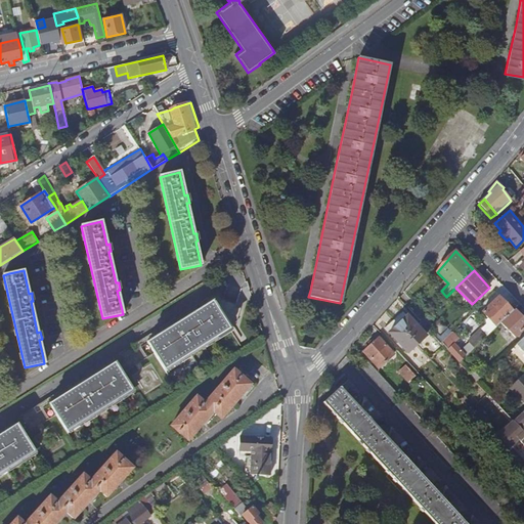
[(219,292),(0,430),(0,473),(3,471),(35,450),(25,434),(57,415),(68,431),(99,410),(132,389),(122,374),(155,353),(165,369),(198,348),(229,329),(218,310),(223,300),(219,292)]
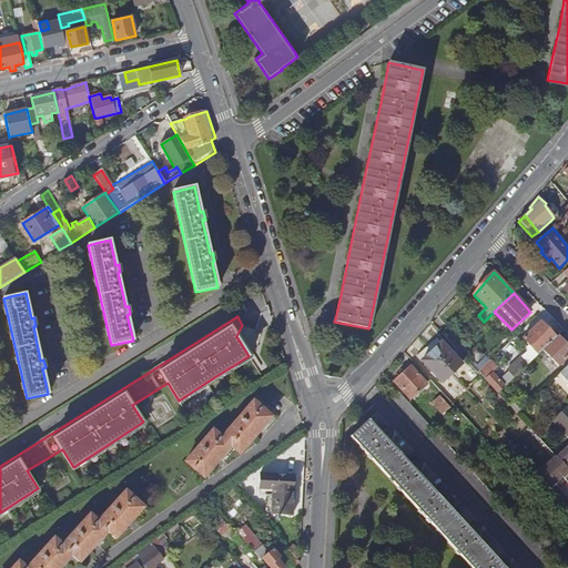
[(556,338),(540,323),(523,340),(531,348),(538,355),(543,351),(556,338)]
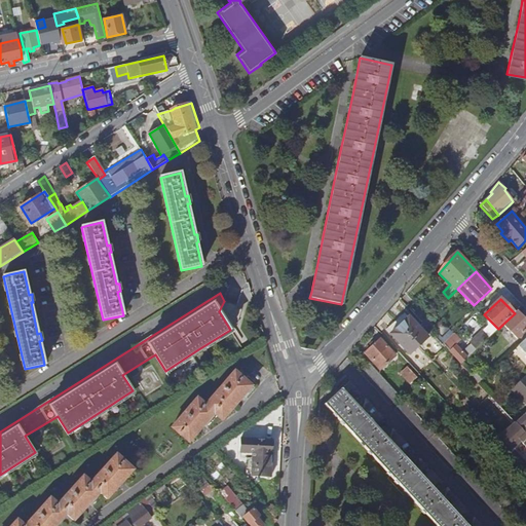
[(431,313),(419,300),(409,309),(421,323),(431,313)]
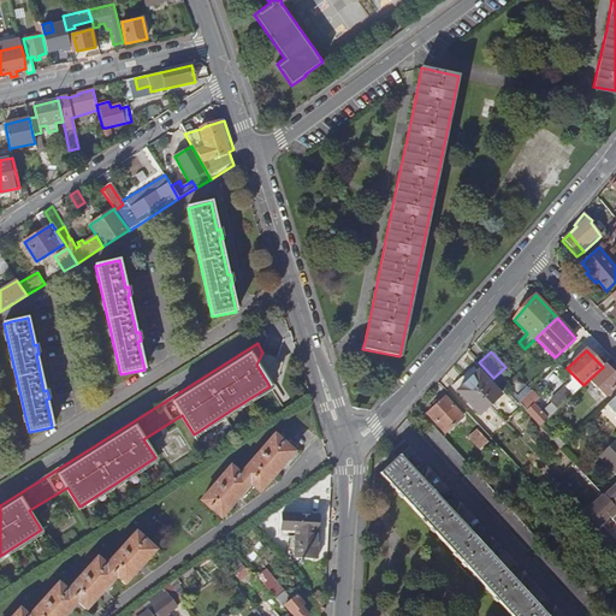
[(615,386),(615,375),(605,365),(603,367),(588,380),(605,397),(615,386)]
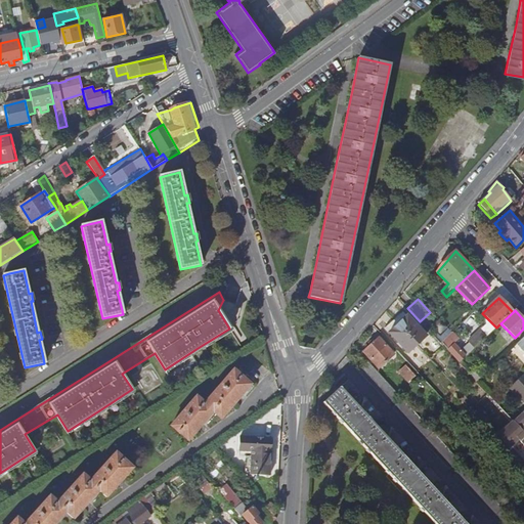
[(426,338),(402,312),(394,320),(417,345),(426,338)]
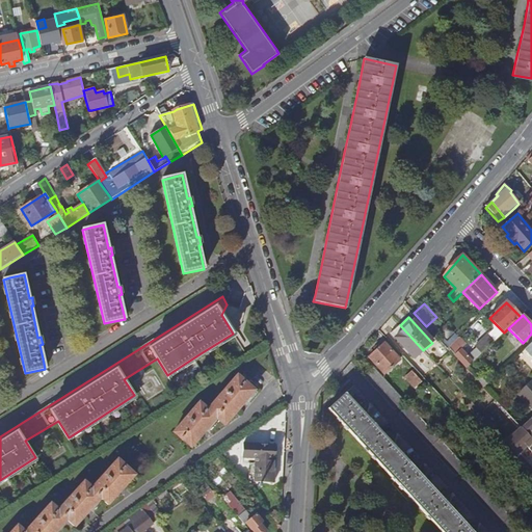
[(423,350),(400,325),(391,334),(414,358),(423,350)]
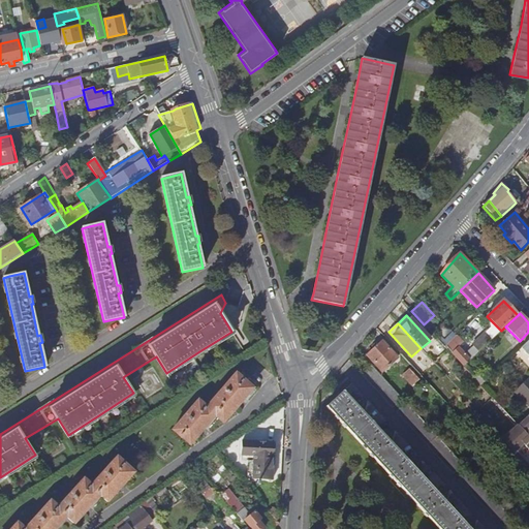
[(501,331),(495,324),(488,332),(493,338),(499,333),(501,331)]
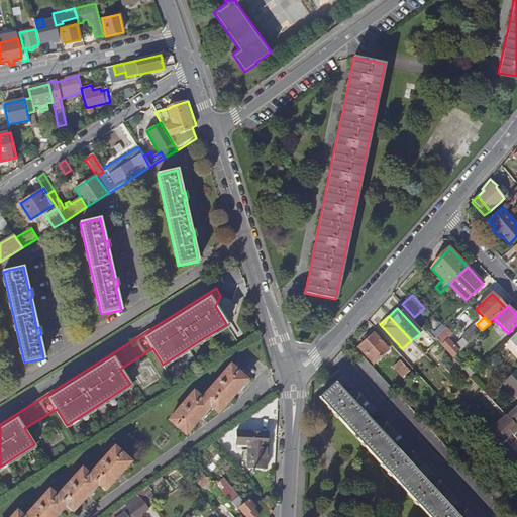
[(482,330),(477,324),(462,337),(467,342),(464,343),(467,345),(482,330)]
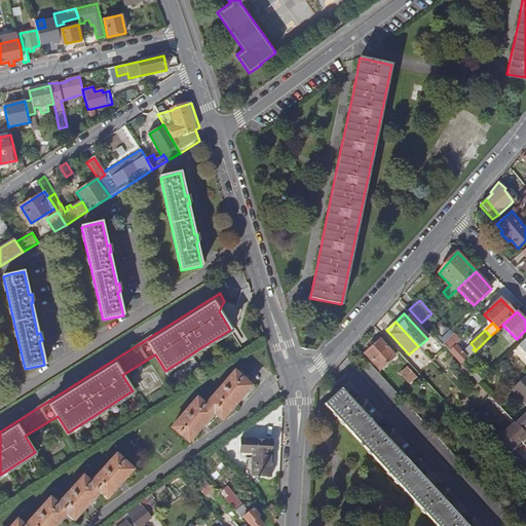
[(381,339),(366,353),(381,370),(397,355),(381,339)]
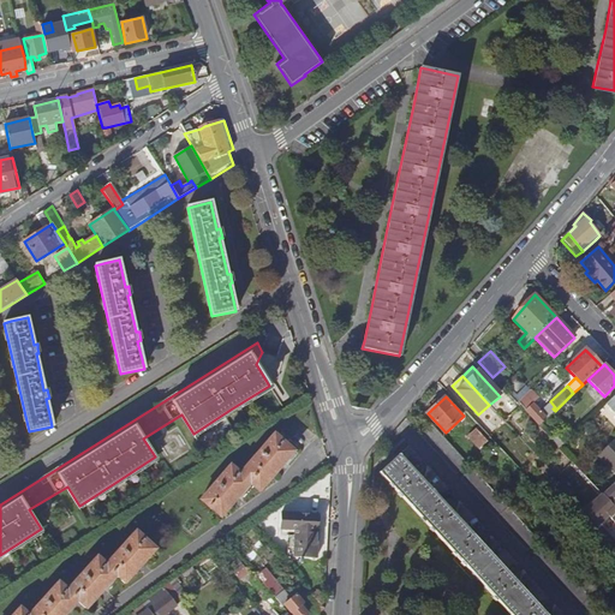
[(547,418),(533,404),(532,404),(526,398),(520,404),(526,410),(525,411),(539,427),(547,418)]
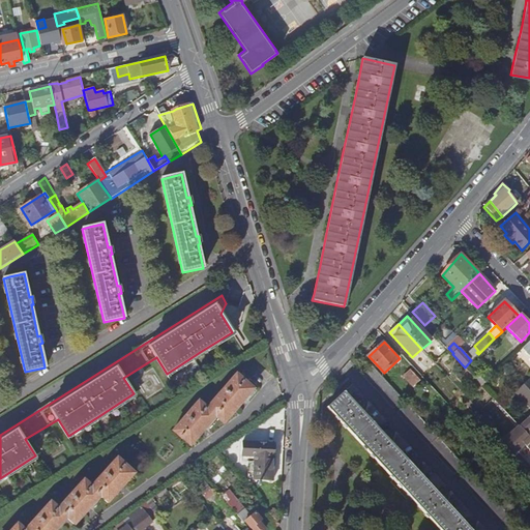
[(393,388),(373,366),(363,376),(394,409),(404,401),(393,388)]
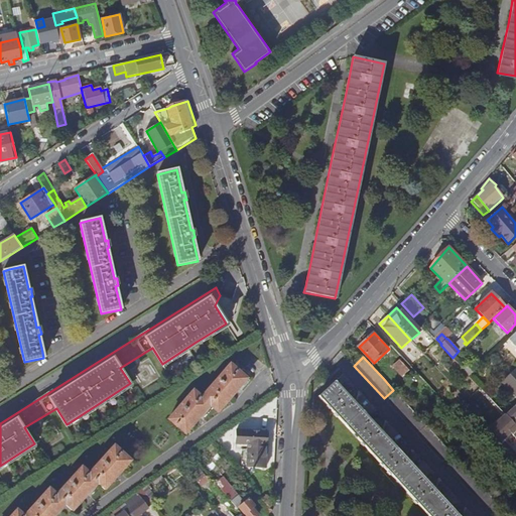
[(400,361),(393,366),(403,376),(408,371),(400,361)]
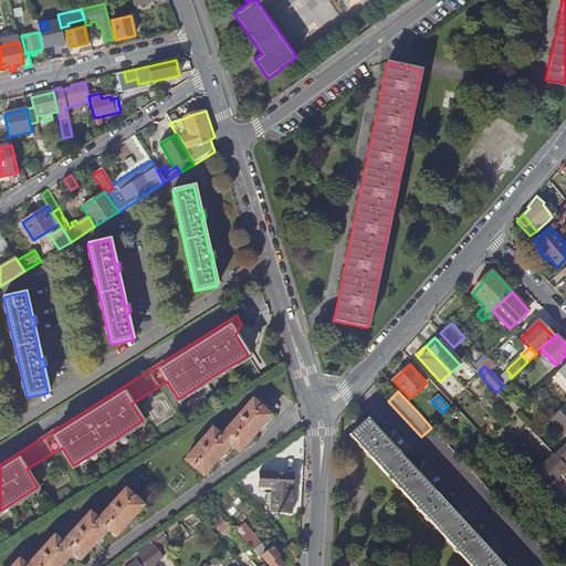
[(211,429),(185,461),(202,477),(229,446),(238,452),(270,416),(251,400),(220,437),(211,429)]
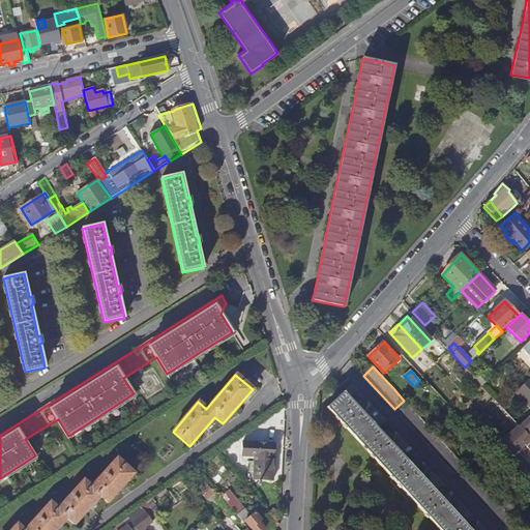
[(529,378),(516,392),(529,407),(529,378)]
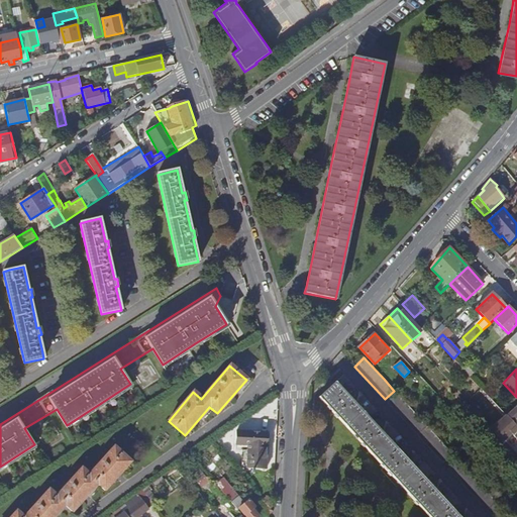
[(459,516),(336,383),(320,398),(428,516),(459,516)]
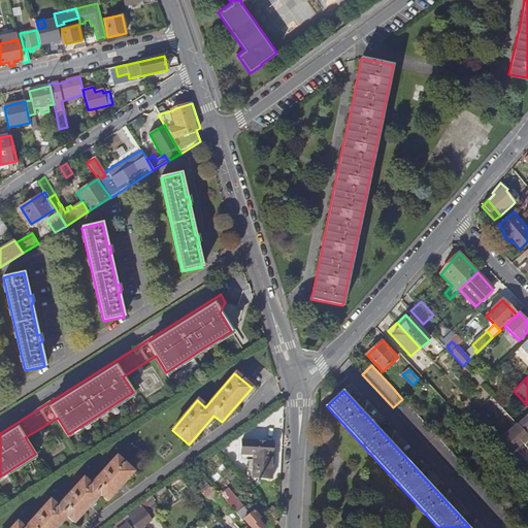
[(463,464),(406,403),(397,411),(453,473),(463,464)]
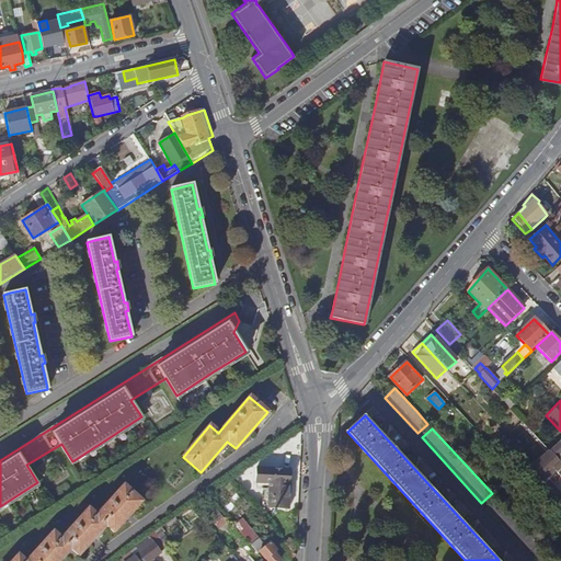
[(560,441),(549,451),(560,464),(560,441)]
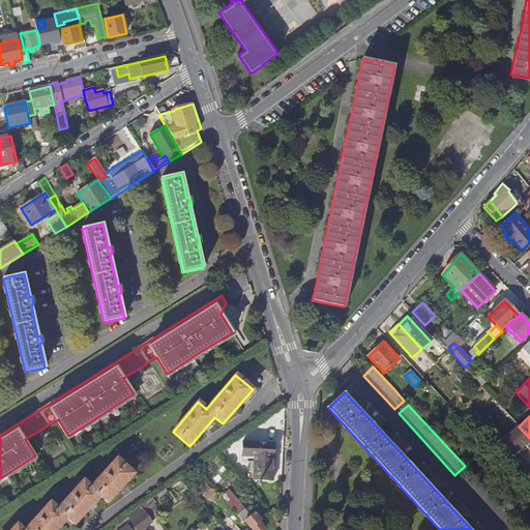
[(524,445),(529,451),(529,438),(519,427),(503,441),(513,451),(514,453),(518,451),(524,445)]
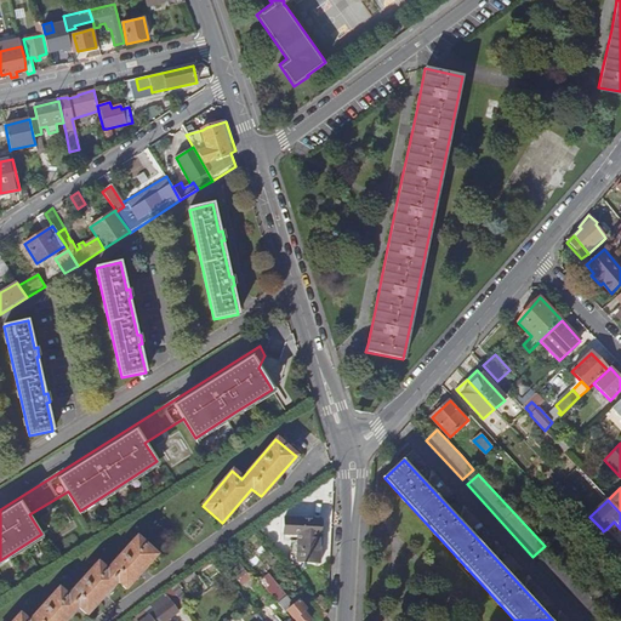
[(320,520),(284,519),(284,535),(297,536),(297,563),(319,564),(320,520)]
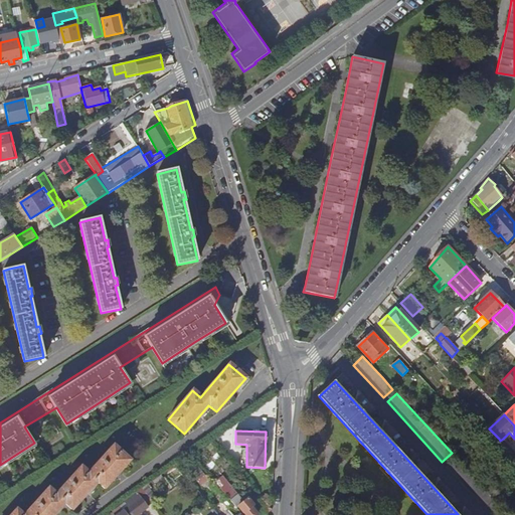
[(21,514),(16,509),(10,514),(53,514),(64,504),(71,510),(97,482),(105,489),(130,461),(113,446),(88,474),(80,467),(55,495),(48,489),(24,514),(21,514)]
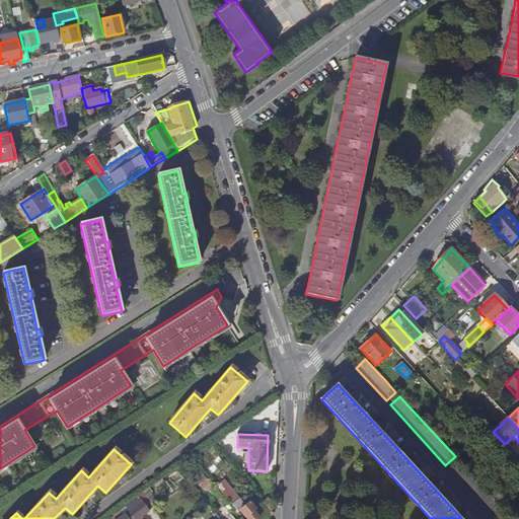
[(209,484),(205,476),(201,472),(193,478),(197,483),(202,490),(209,484)]
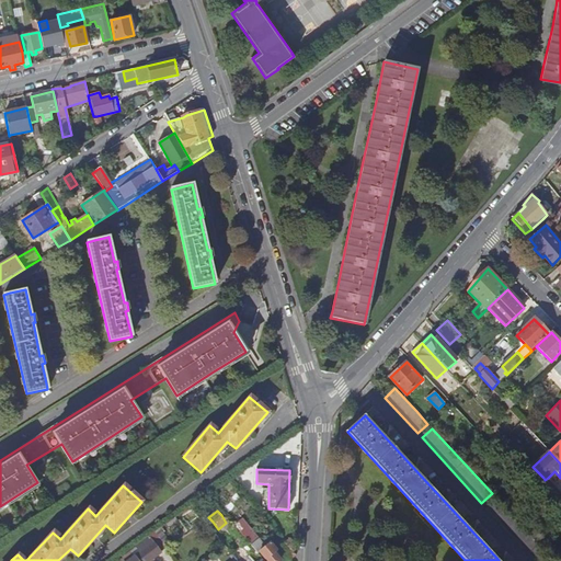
[(229,526),(226,523),(218,529),(221,533),(229,526)]
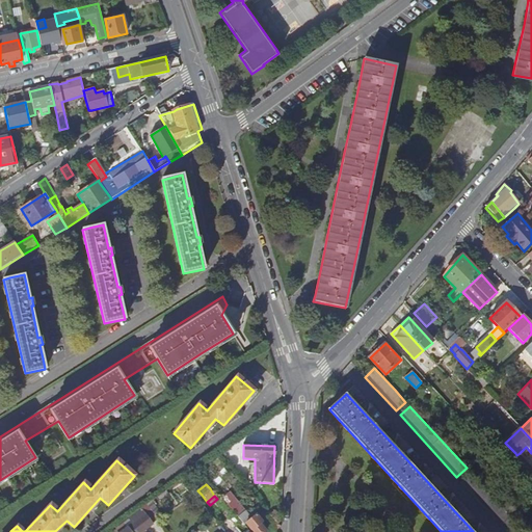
[(140,531),(158,520),(147,505),(139,509),(141,511),(129,520),(132,525),(122,531),(140,531)]
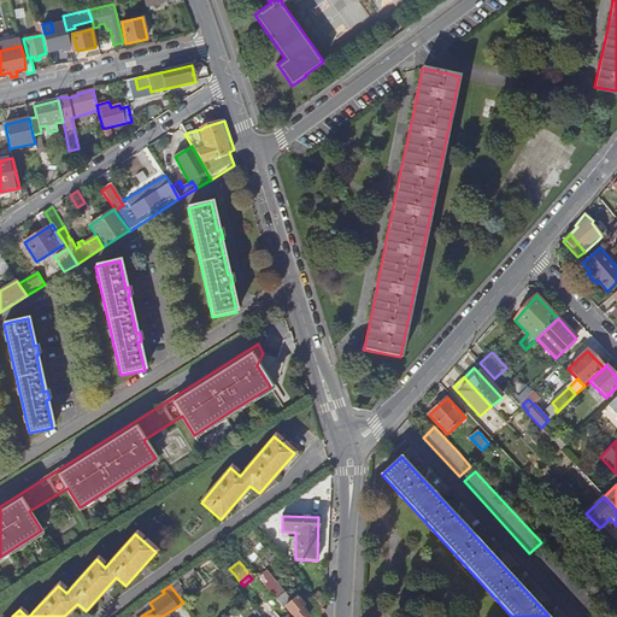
[(325,611),(313,597),(307,603),(319,616),(325,611)]
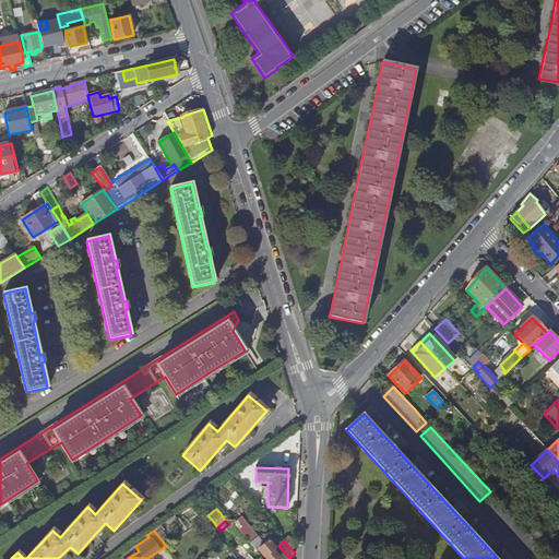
[(269,542),(258,550),(264,558),(277,558),(278,558),(273,550),(275,549),(269,542)]
